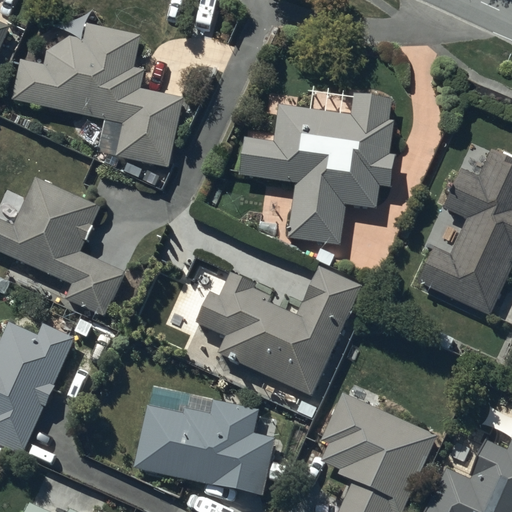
[(0,0),(0,49),(11,25),(0,20),(0,0)]
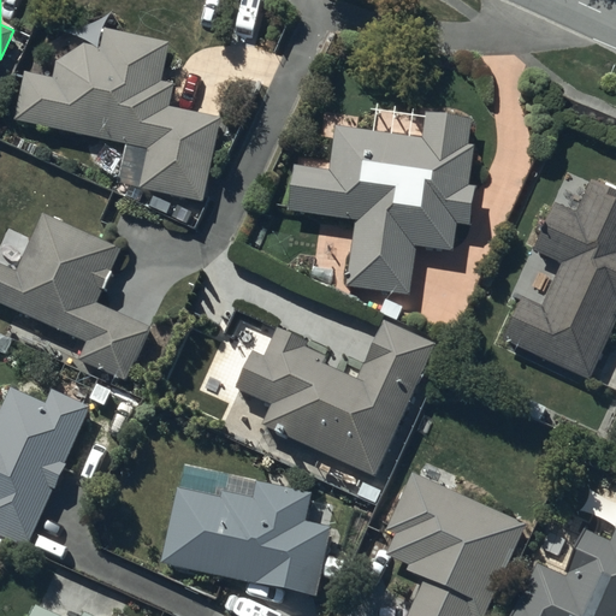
[(118,185),(205,202),(223,116),(171,105),(176,82),(164,80),(171,42),(104,29),(100,48),(86,45),(59,65),(55,78),(25,72),(16,122),(126,143),(118,185)]
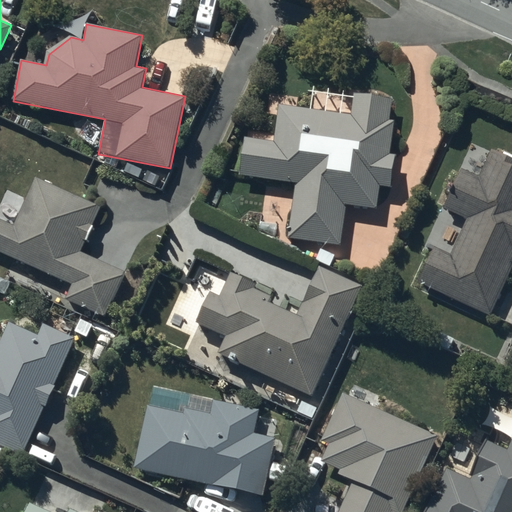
[(343,246),(347,207),(379,211),(382,186),(393,187),(397,155),(392,155),(395,122),(389,121),(392,99),(356,95),(354,116),(282,109),(278,144),(247,140),(243,176),(295,181),(289,241),(343,246)]
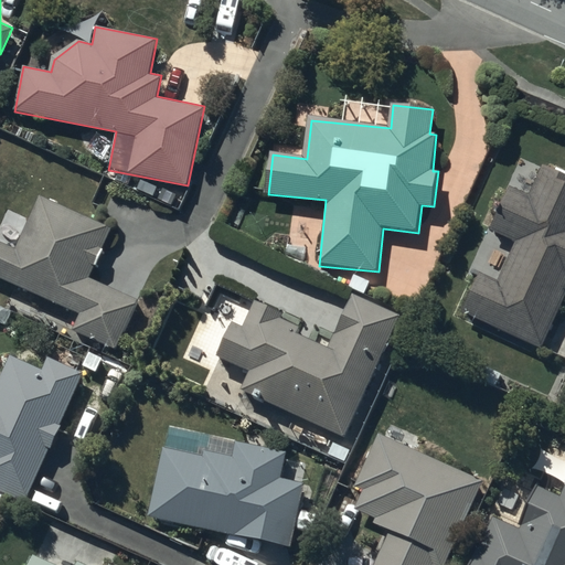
[(541,345),(564,290),(564,173),(543,164),(530,196),(510,188),(492,230),(518,241),(500,283),(480,275),(464,312),(541,345)]
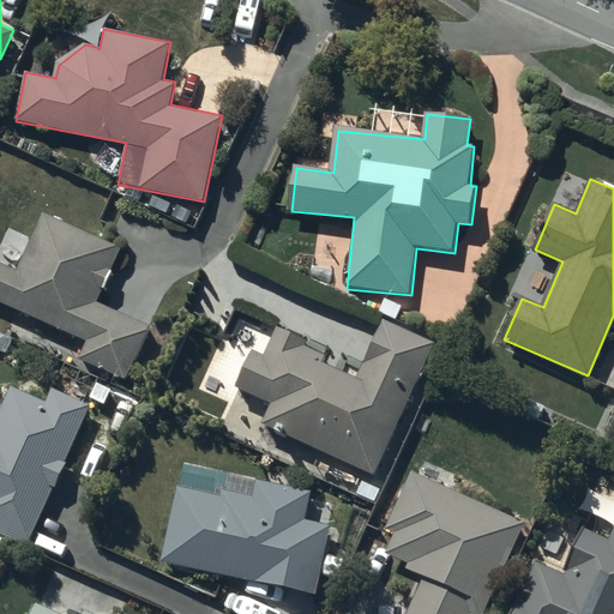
[(79,357),(130,379),(152,326),(97,302),(103,288),(106,289),(114,270),(112,270),(121,247),(42,214),(18,269),(0,260),(0,302),(88,339),(79,357)]
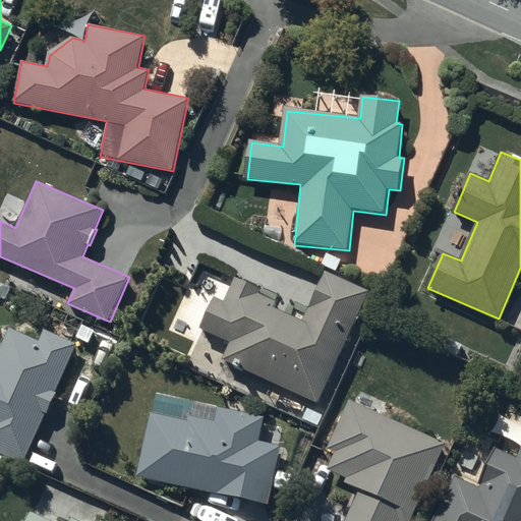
[(372,297),(328,278),(305,327),(276,313),(280,306),(263,299),(265,294),(238,283),(228,307),(219,302),(204,335),(233,348),(226,365),(322,408),(372,297)]
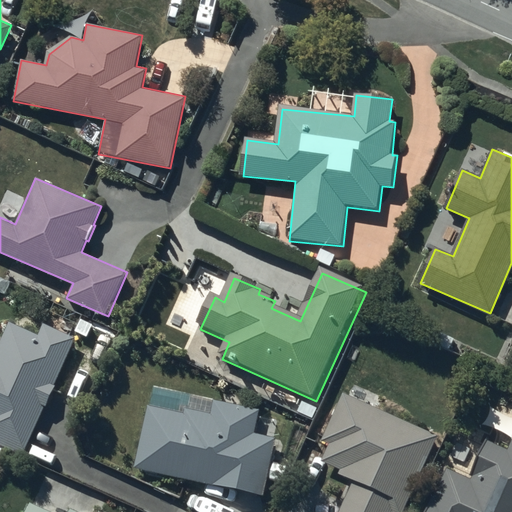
[(0,448),(24,459),(45,412),(48,413),(56,393),(56,392),(75,345),(42,331),(37,343),(9,331),(0,352),(0,448)]
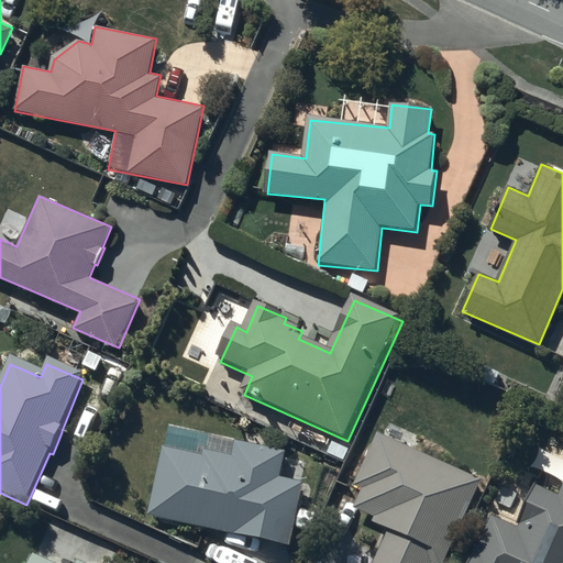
[(164,452),(148,520),(290,551),(304,489),(280,484),(286,456),(169,431),(165,452),(164,452)]
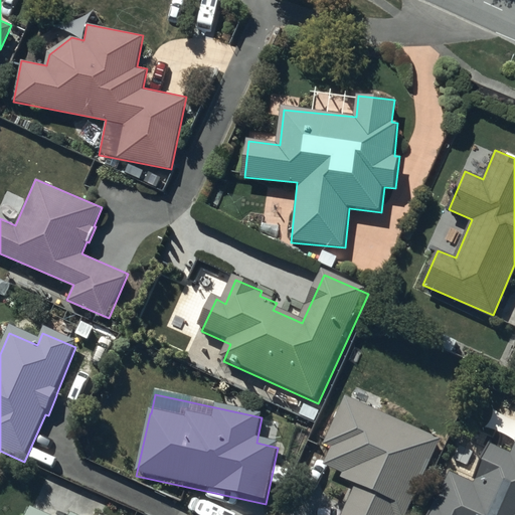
[(405,514),(441,442),(346,398),(326,442),(333,445),(324,463),(343,472),(341,476),(355,482),(340,514),(405,514)]
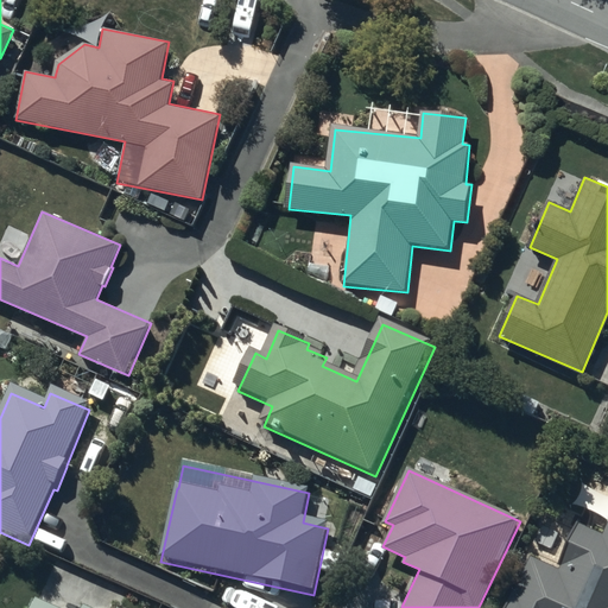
[(607,607),(607,514),(600,534),(577,525),(557,570),(532,558),(510,607),(607,607)]
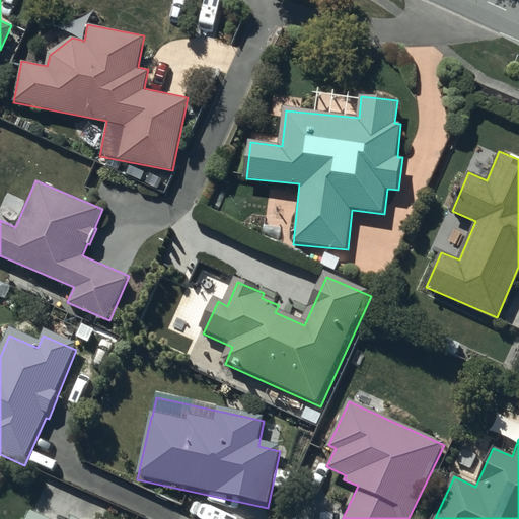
[(102,518),(101,518),(94,518),(97,515),(80,507),(75,516),(72,515),(70,518),(52,518),(32,510),(27,518),(102,518)]
